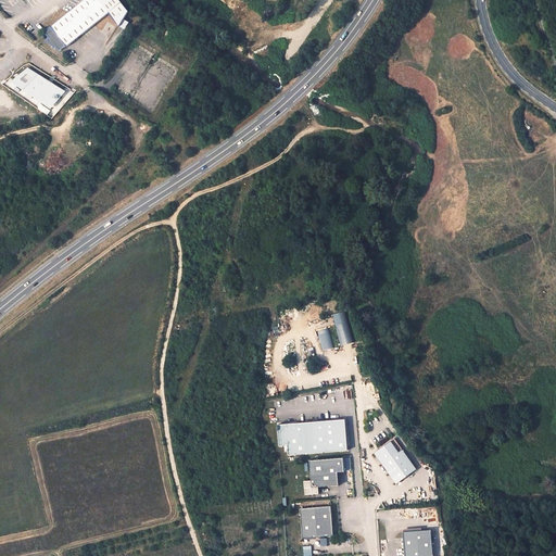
[(118,26),(129,12),(119,0),(84,0),(45,30),(60,50),(65,46),(66,47),(110,14),(118,26)]
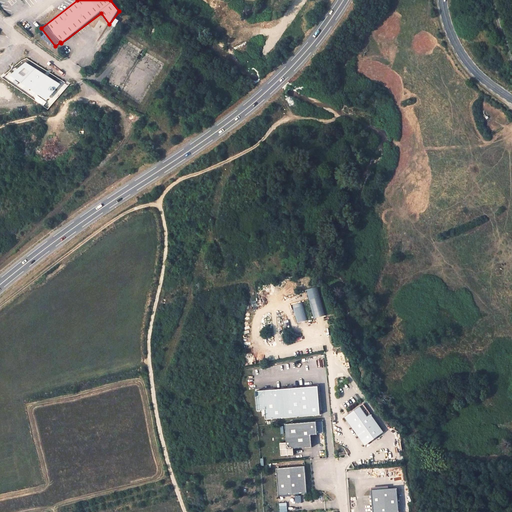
[(26,63),(10,75),(15,81),(25,86),(26,87),(45,98),(48,101),(51,99),(54,94),(62,88),(65,84),(64,83),(26,63)]
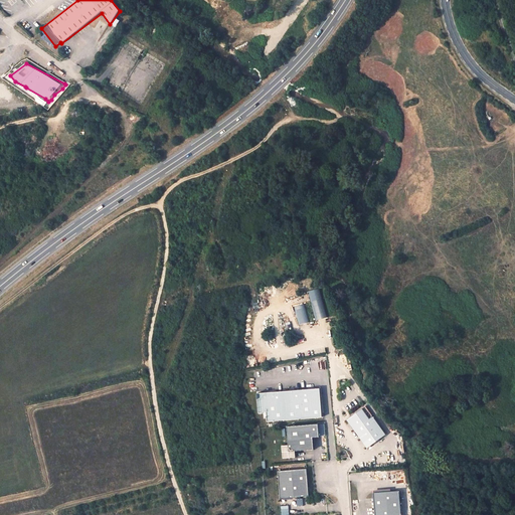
[(0,81),(0,97),(9,102),(15,90),(0,81)]
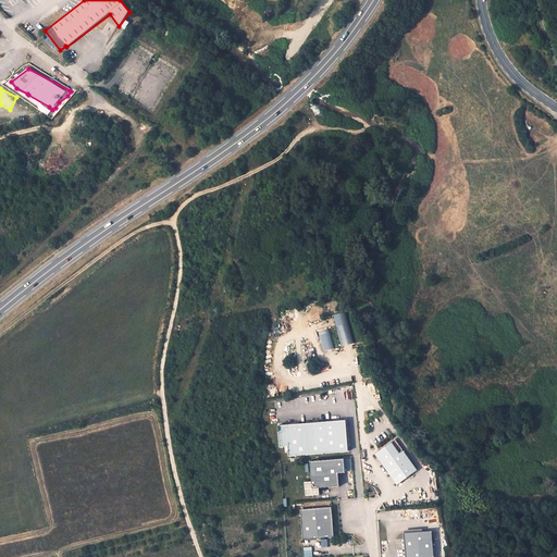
[(346,312),(333,316),(342,347),(355,344),(346,312)]
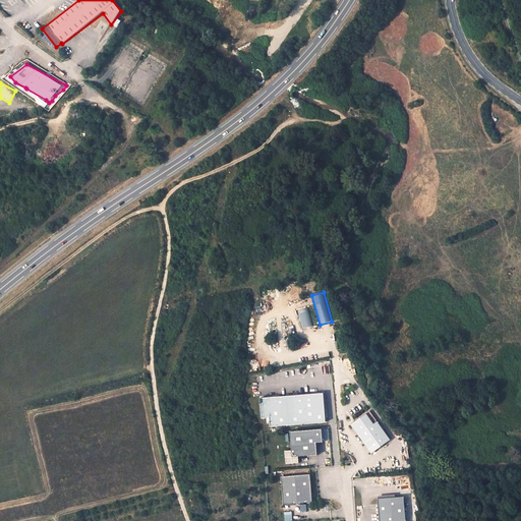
[(308,307),(298,310),(303,330),(313,327),(308,307)]
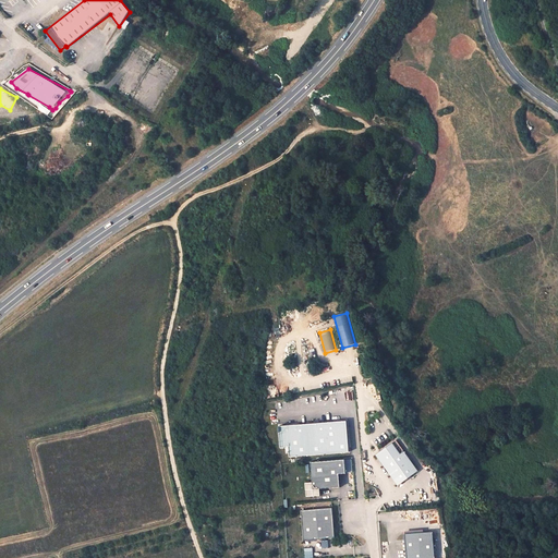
[(347,421),(279,426),(280,448),(289,447),(290,457),(349,452),(347,421)]
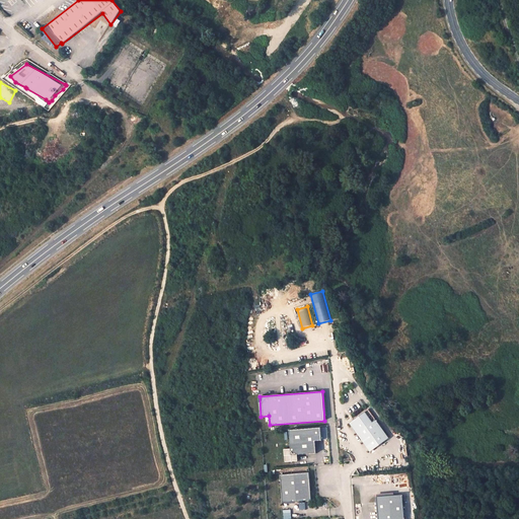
[(365,412),(350,423),(370,452),(389,438),(376,420),(372,423),(365,412)]
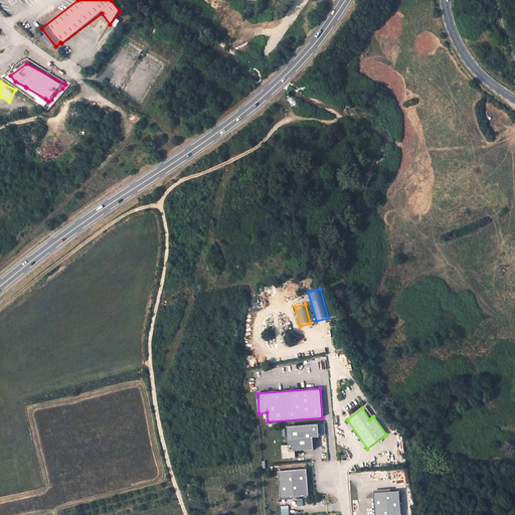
[(318,423),(287,426),(288,445),(282,446),(283,458),(296,457),(295,451),(314,450),(313,438),(319,437),(318,423)]
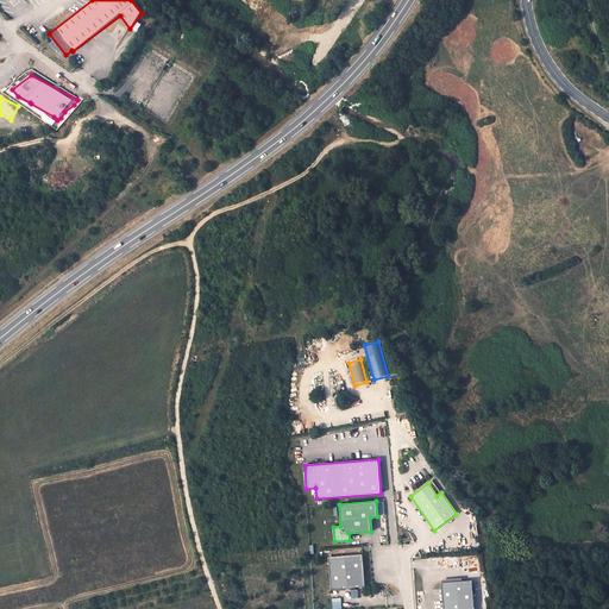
[(363,554),(328,557),(331,589),(334,589),(344,588),(365,586),(363,554)]
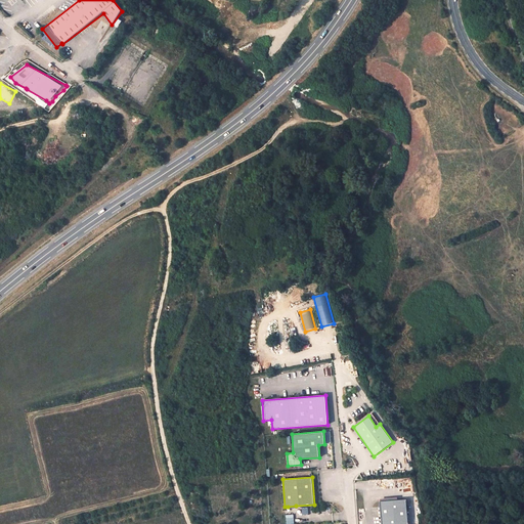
[(397,499),(380,500),(381,523),(407,523),(406,499),(397,499)]
